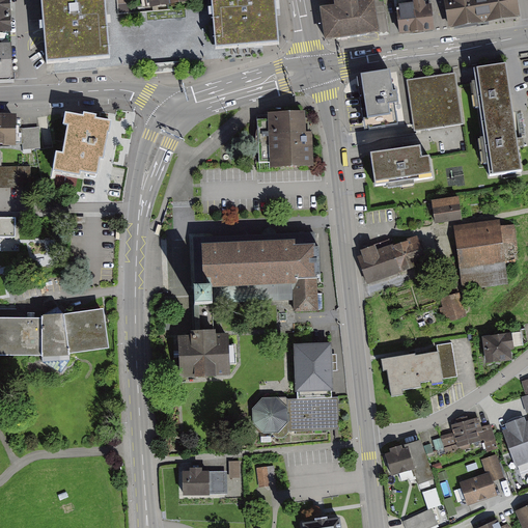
[(0,0),(0,31),(10,31),(8,0),(0,0)]
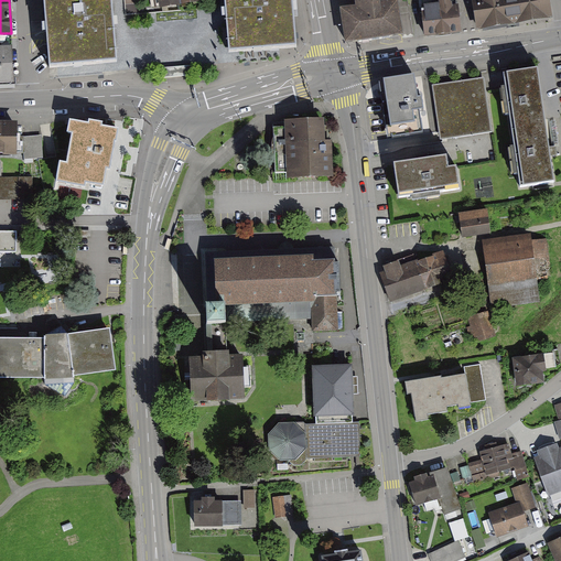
[(40,0),(45,66),(54,65),(115,61),(109,0),(40,0)]
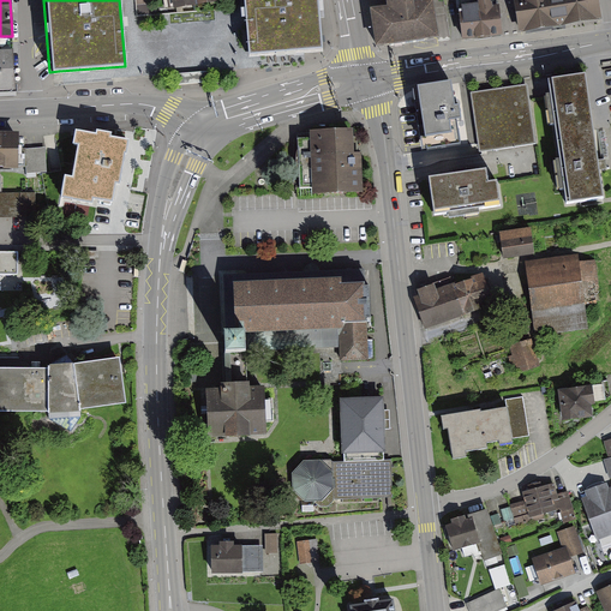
[(132,0),(135,13),(149,12),(147,0),(132,0)]
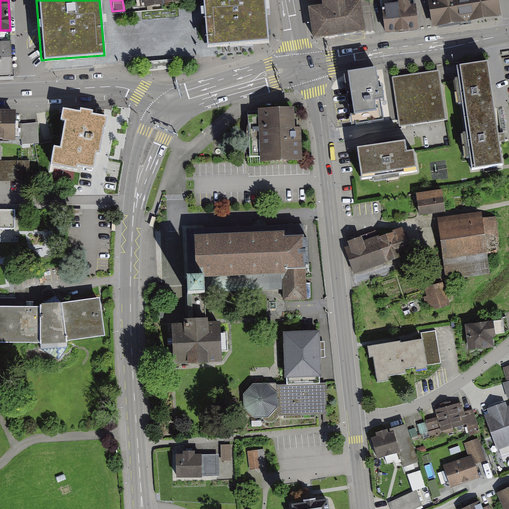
[(267,45),(262,0),(199,0),(200,4),(204,50),(267,45)]
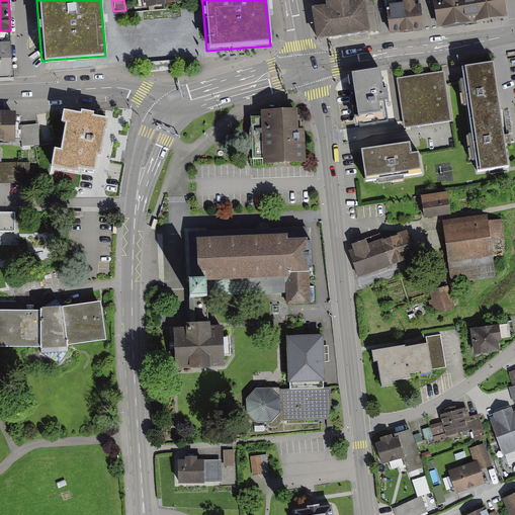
[(322,0),(323,8),(311,10),(315,40),(367,32),(361,2),(346,4),(345,0),(322,0)]
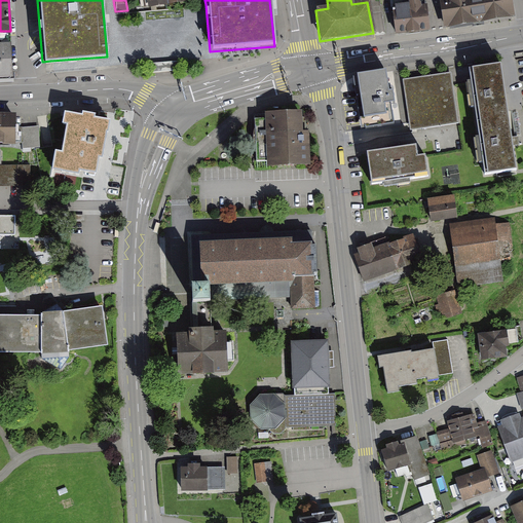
[(401,0),(402,4),(394,5),(397,30),(430,27),(427,3),(421,4),(420,0),(401,0)]
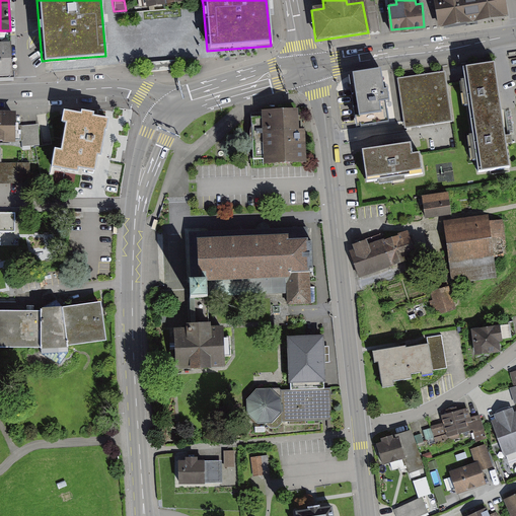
[(436,0),(440,25),(506,16),(503,0),(436,0)]
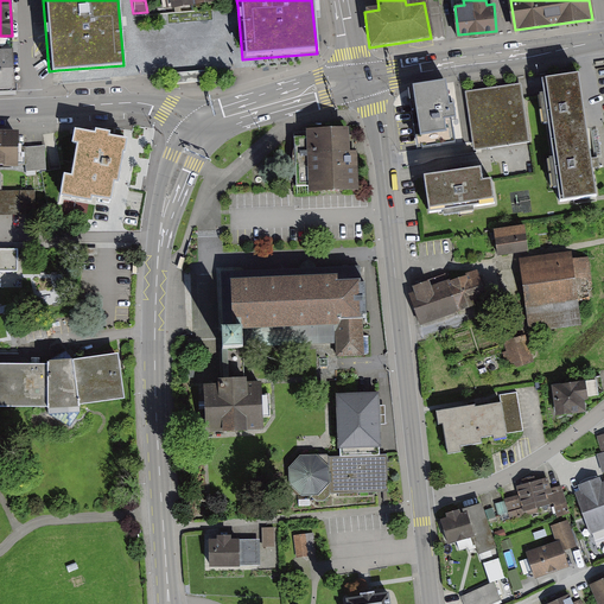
[(0,84),(12,84),(10,46),(0,46),(0,84)]
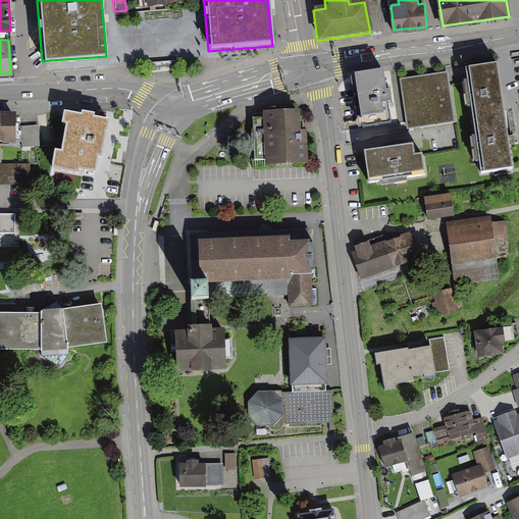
[(470,120),(503,115),(495,62),(462,67),(470,120)]
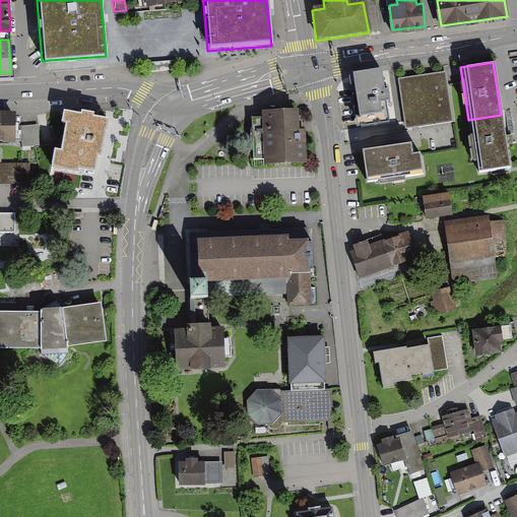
[(444,67),(395,74),(402,124),(451,117),(444,67)]
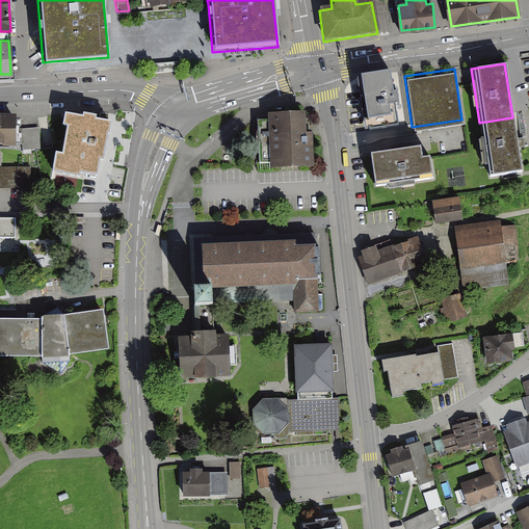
[(366,125),(367,127),(396,123),(393,99),(396,99),(395,87),(391,87),(389,71),(359,75),(365,115),(361,115),(363,126),(366,125)]
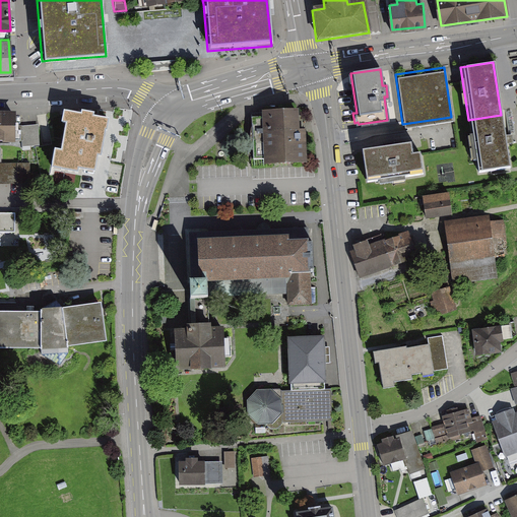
[(260,158),(260,162),(303,159),(302,126),(296,126),(296,106),(258,107),(258,115),(248,115),(250,158),(260,158)]
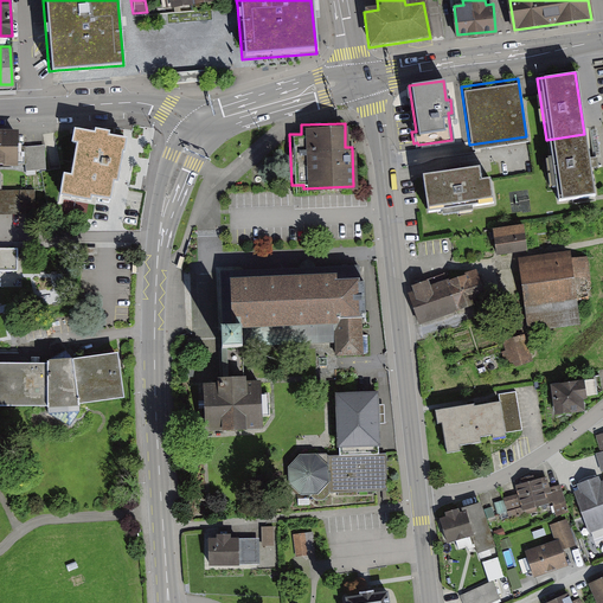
[(92,128),(92,132),(72,128),(70,141),(75,142),(69,174),(62,173),(58,194),(89,200),(89,196),(109,199),(111,181),(115,183),(121,151),(122,151),(124,138),(107,134),(107,130),(92,128)]
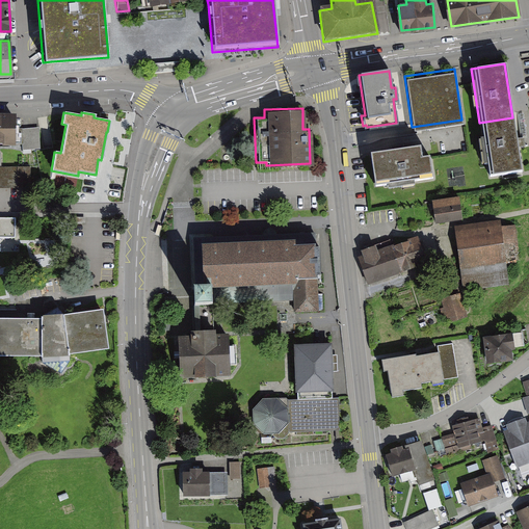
[(0,147),(12,147),(12,143),(14,127),(14,115),(0,114),(0,147)]
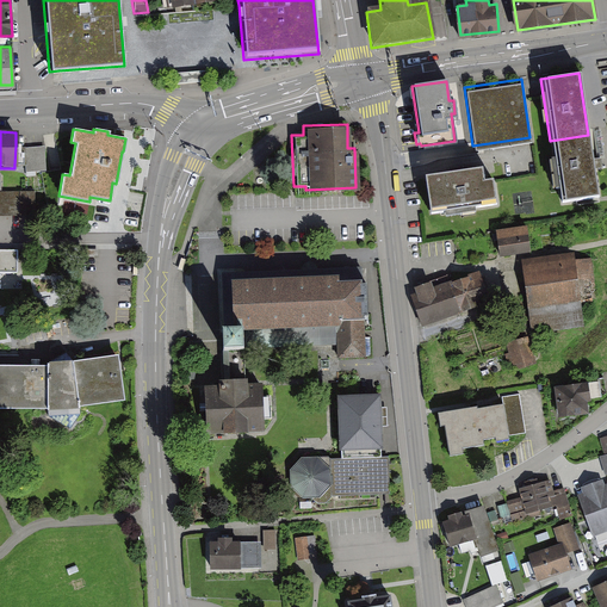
[(559,202),(596,197),(588,135),(550,141),(559,202)]
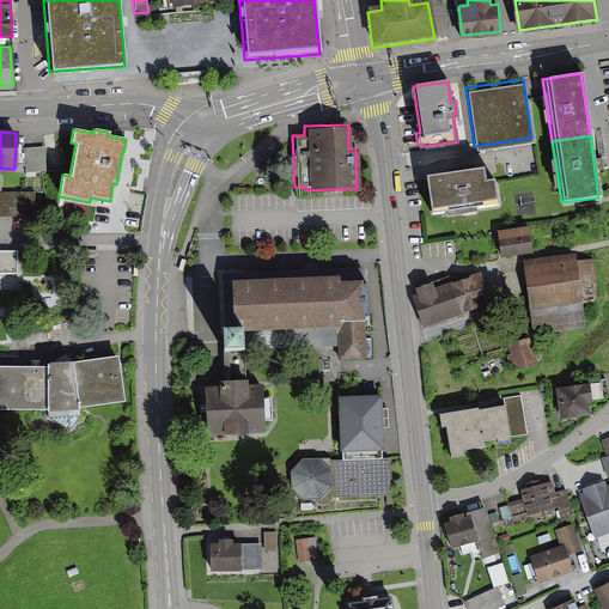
[(14,165),(22,165),(23,171),(43,169),(42,145),(20,146),(16,146),(14,165)]
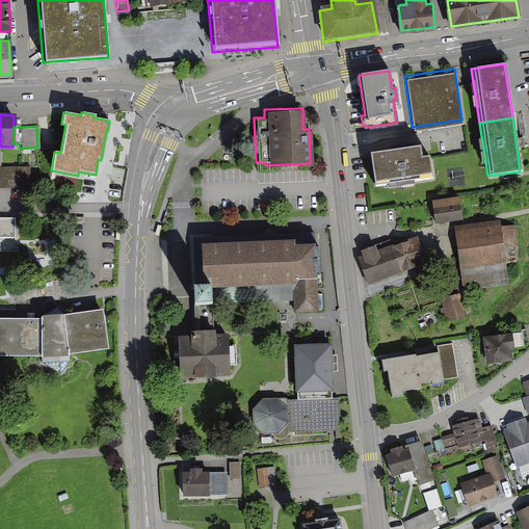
[(419,148),(369,154),(373,184),(430,176),(428,157),(420,158),(419,148)]
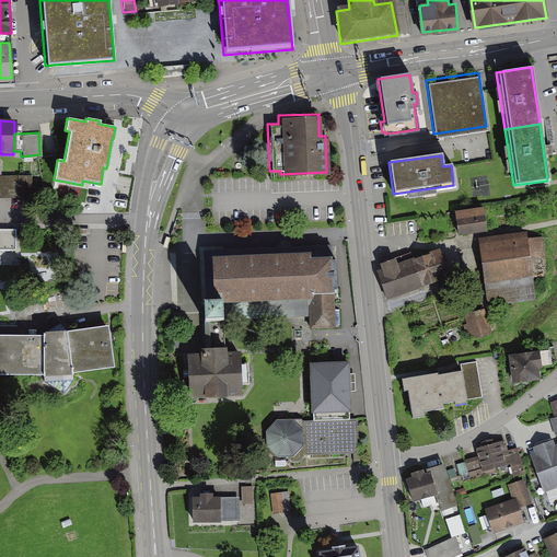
[(0,196),(30,196),(28,174),(0,174),(0,196)]
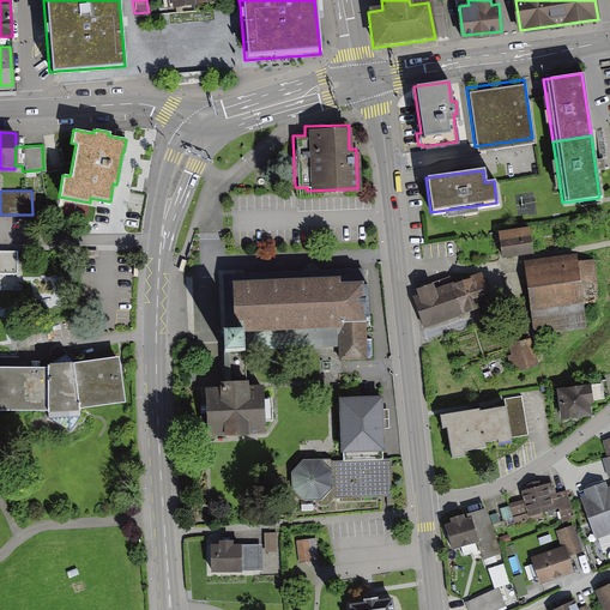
[(530,225),(499,231),(502,258),(535,253),(530,225)]
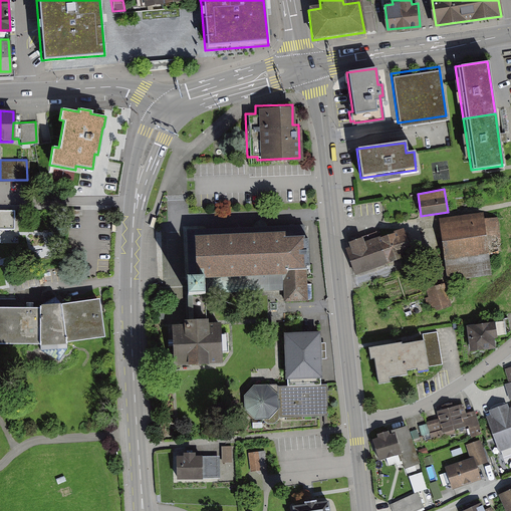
[(0,241),(13,242),(14,208),(0,208),(0,241)]
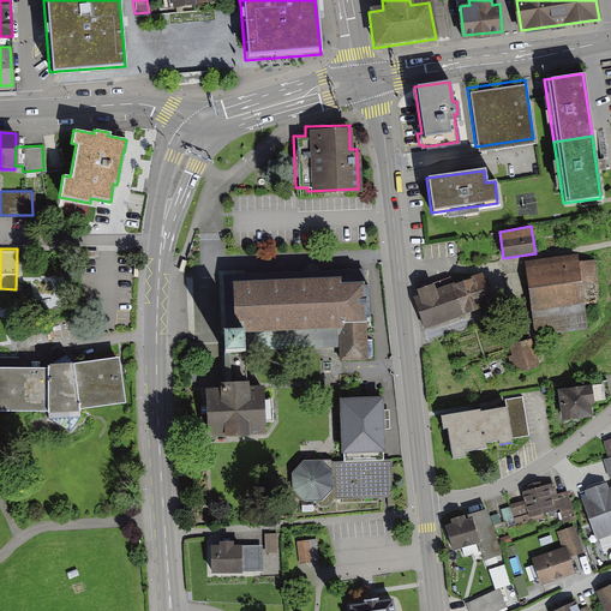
[(579,255),(527,261),(535,331),(588,325),(585,300),(599,299),(594,258),(580,259),(579,255)]
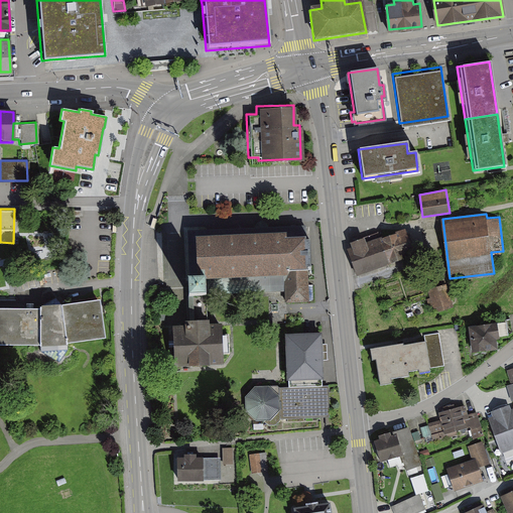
[(352,248),(348,249),(357,275),(412,255),(403,229),(366,242),(365,240),(351,245),(352,248)]
